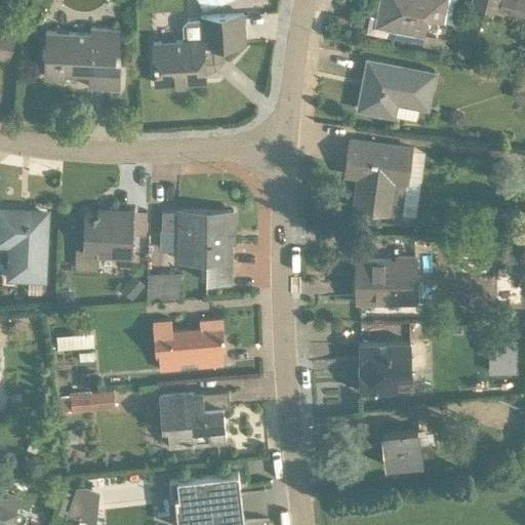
[(365,29),(366,32),(420,43),(420,46),(441,49),(443,37),(423,33),(427,18),(451,23),(455,0),(377,0),(377,4),(371,3),(365,29)]
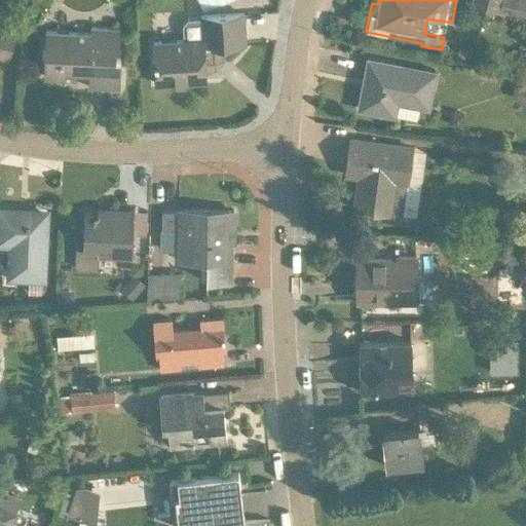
[(525,0),(471,0),(470,5),(525,17),(525,0)]
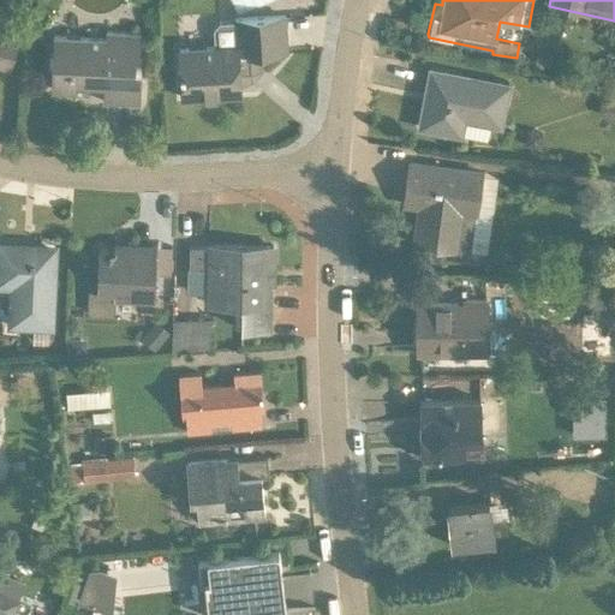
[(178,48),(181,97),(239,95),(239,82),(251,81),(260,71),(258,54),(286,52),(284,17),(232,21),(232,23),(219,23),(213,29),(214,46),(178,48)]
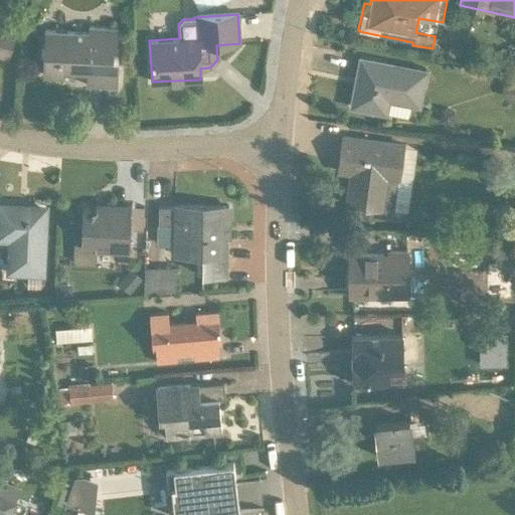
[(0,57),(7,59),(17,27),(0,22),(0,57)]
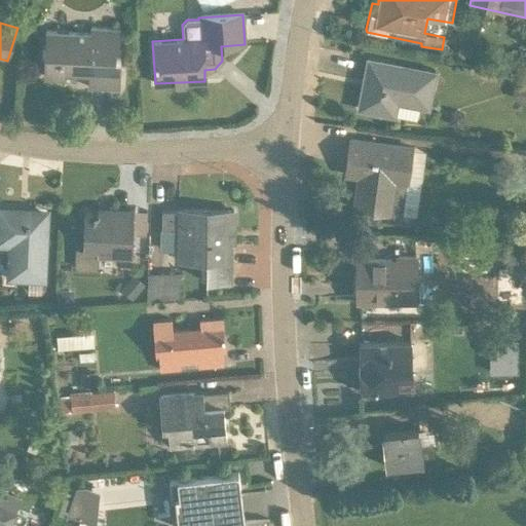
[(89,33),(45,31),(42,78),(74,79),(75,73),(87,74),(87,87),(118,88),(119,59),(114,59),(115,50),(118,50),(119,29),(90,28),(89,33)]
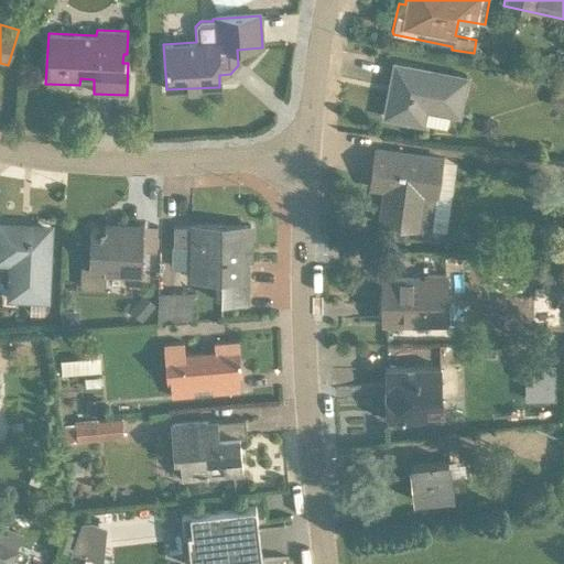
[(447,117),(459,119),(468,76),(467,76),(392,62),(381,118),(423,127),(424,123),(445,128),(447,117)]
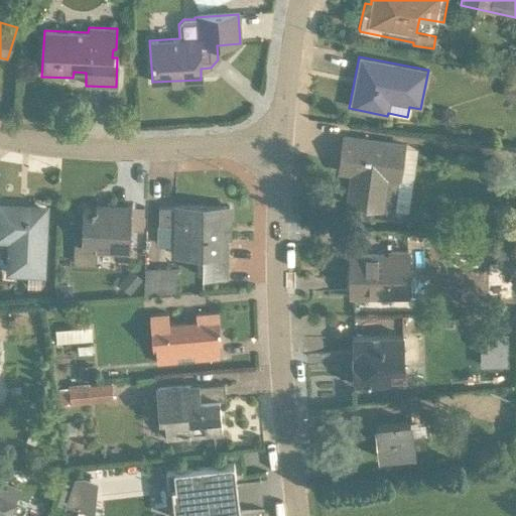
[(515,83),(503,83),(502,98),(515,98),(515,83)]
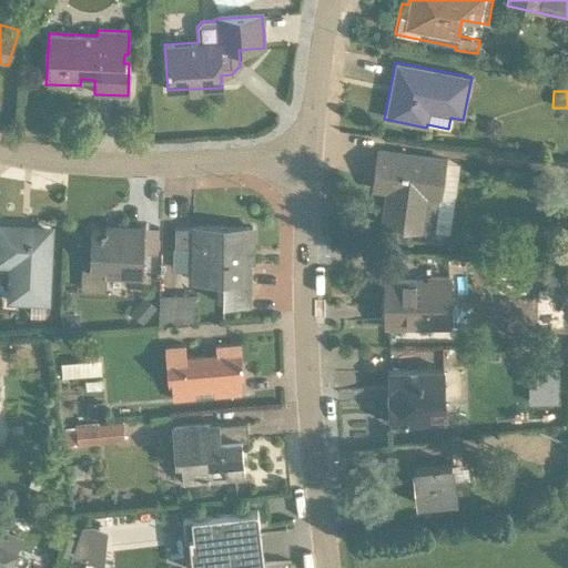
[(500,123),(486,121),(484,135),(498,138),(500,123)]
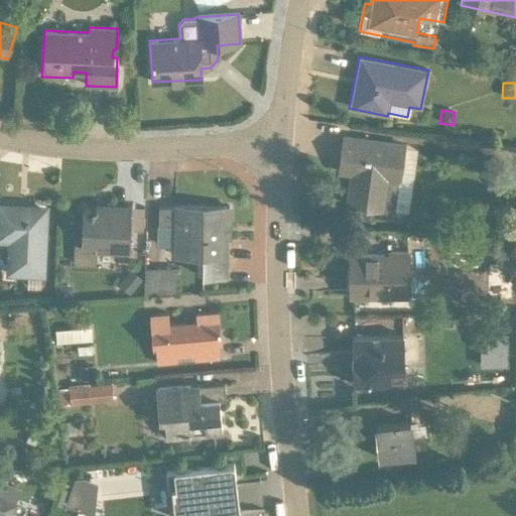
[(342,135),(337,174),(349,175),(345,206),(393,212),(393,210),(407,212),(416,149),(404,147),(404,144),(342,135)]
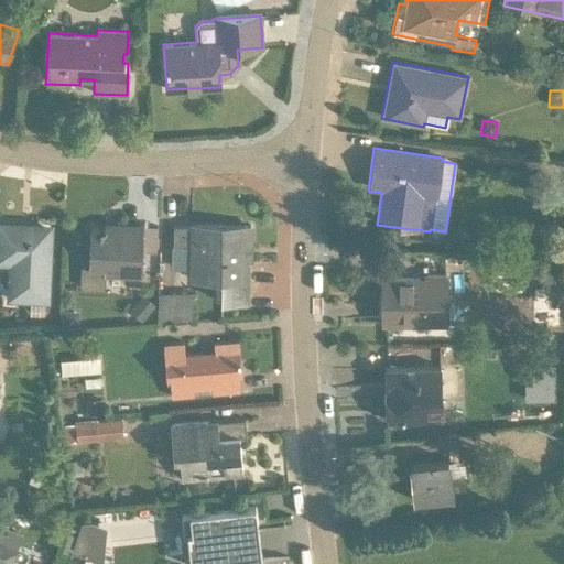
[(49,303),(53,225),(0,221),(0,266),(6,266),(6,302),(29,304),(29,316),(45,316),(46,304),(49,303)]
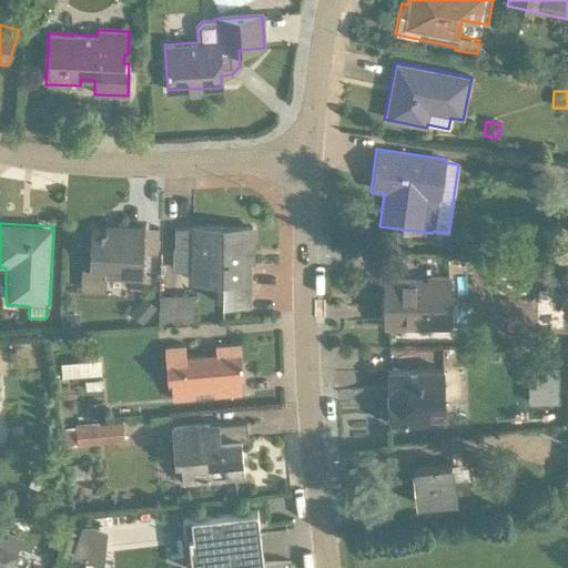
[(81,267),(80,291),(104,292),(105,279),(140,280),(141,253),(156,254),(158,229),(142,229),(142,226),(107,224),(107,232),(91,232),(89,267),(81,267)]
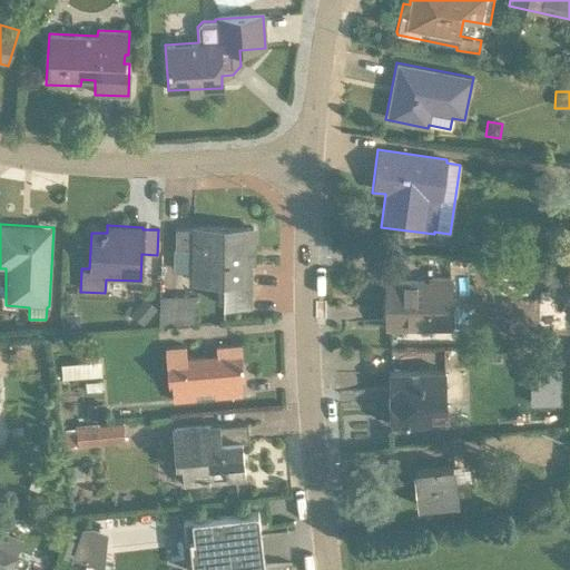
[(225,305),(247,305),(248,249),(253,248),(253,229),(194,228),(193,229),(175,229),(174,249),(173,251),(173,272),(189,273),(189,284),(224,285),(224,304),(225,305)]
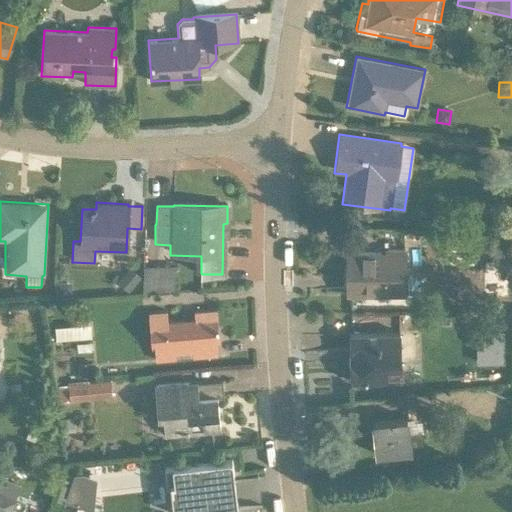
[(418,290),(420,286),(419,281),(418,278),(416,276),(412,275),(406,275),(405,248),(385,248),(384,251),(345,252),(345,296),(406,296),(406,295),(411,295),(415,293),(418,290)]
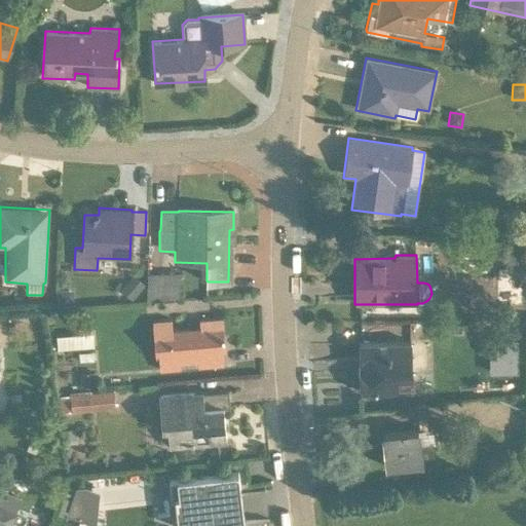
[(144,285),(134,274),(120,290),(130,299),(144,285)]
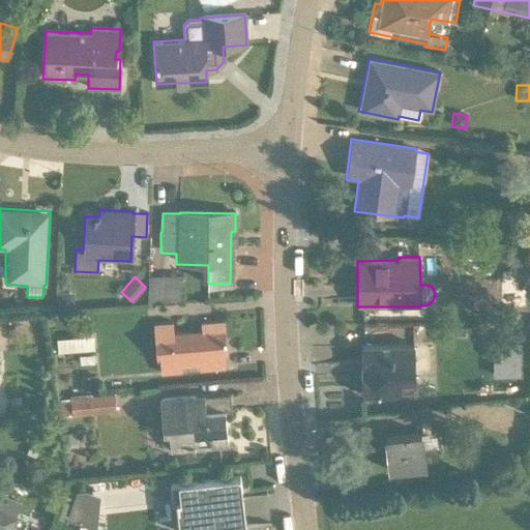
[(147,276),(147,304),(180,301),(181,276),(147,276)]
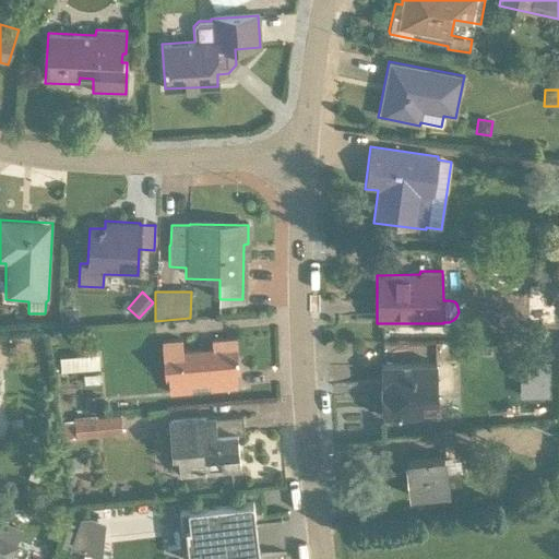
[(78,310),(61,309),(60,324),(76,325),(78,310)]
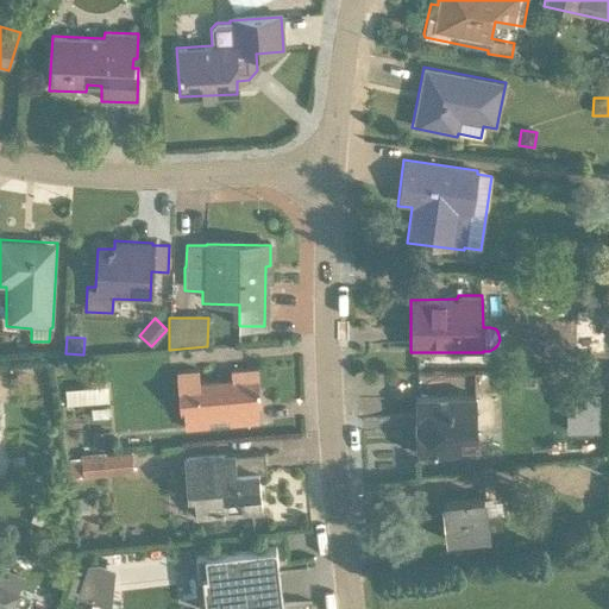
[(196,369),(176,372),(179,414),(183,414),(186,429),(256,424),(257,424),(256,408),(259,407),(257,368),(231,370),(230,378),(199,381),(196,369)]
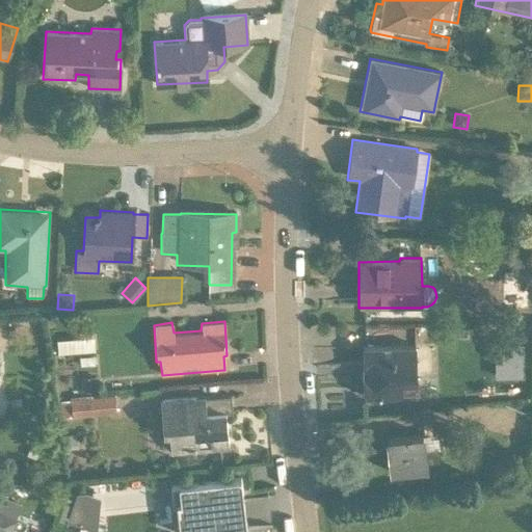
[(92,338),(56,341),(57,354),(95,351),(92,338)]
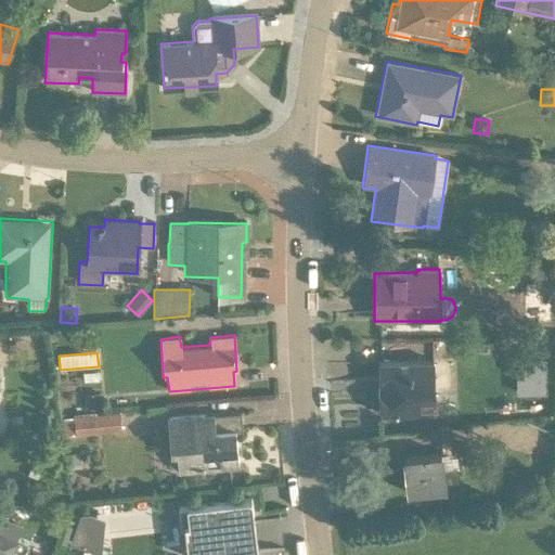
[(546,356),(516,357),(518,392),(549,391),(546,356)]
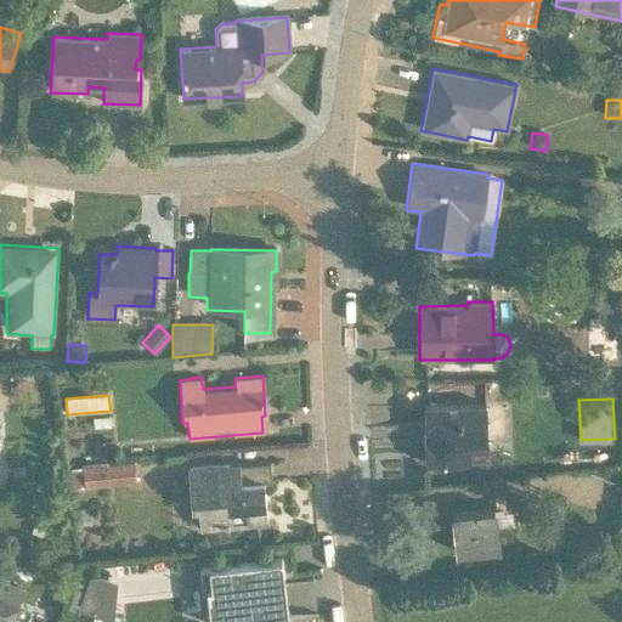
[(423,407),(424,464),(468,463),(467,447),(486,446),(485,406),(423,407)]
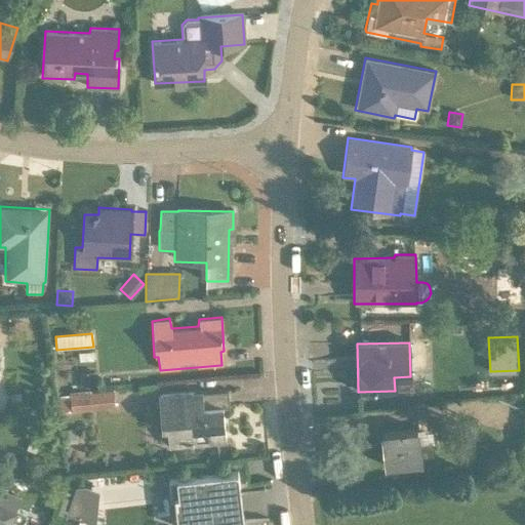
[(0,375),(9,375),(7,350),(0,350),(0,375)]
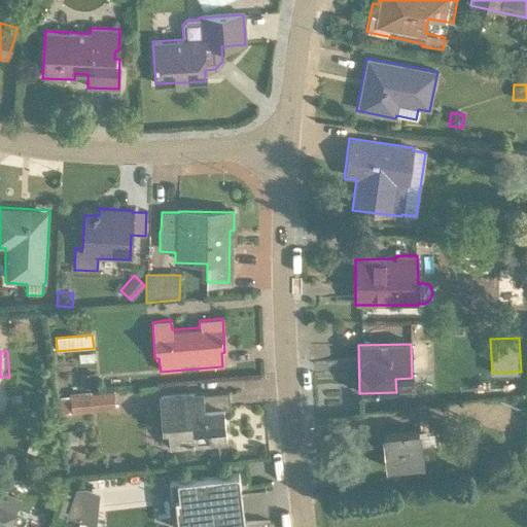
[(78,376),(79,389),(95,388),(94,374),(78,376)]
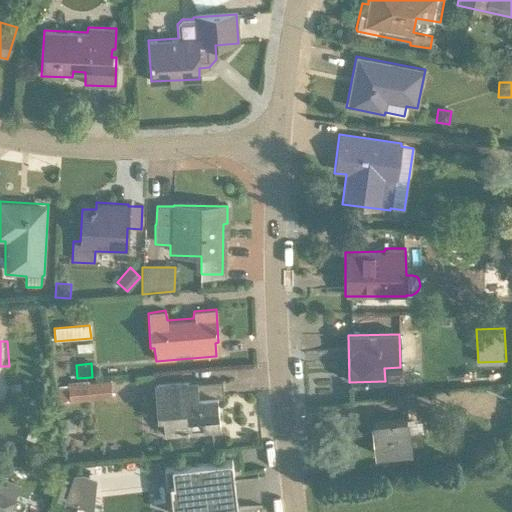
[(196,381),(154,385),(156,418),(162,417),(164,434),(219,429),(216,398),(224,397),(222,380),(196,382),(196,381)]
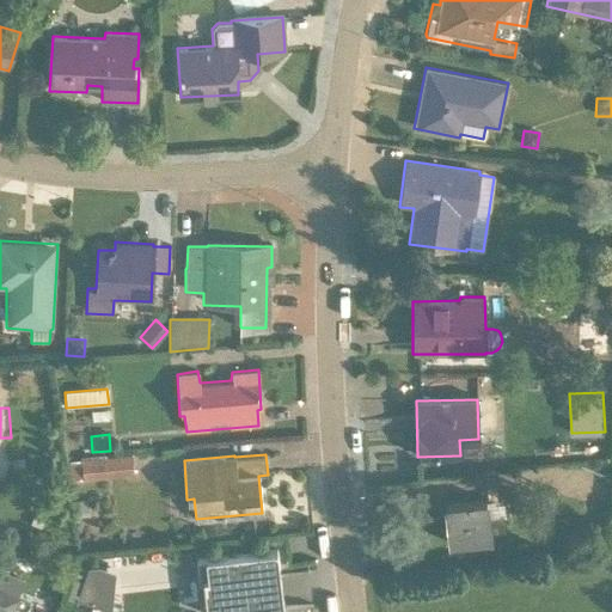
[(80,460),(66,463),(68,482),(133,475),(130,456),(105,458),(105,456),(80,458),(80,460)]
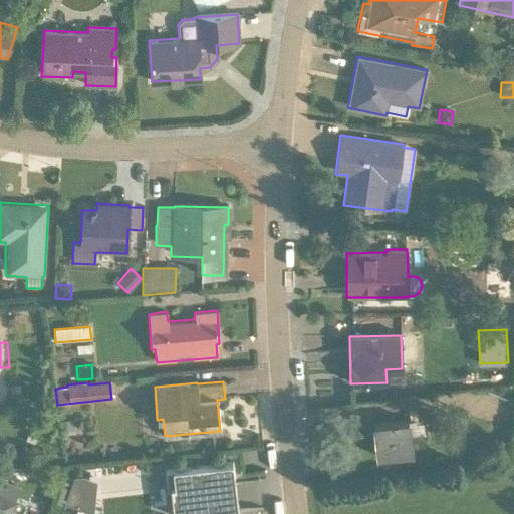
[(427,427),(423,427),(422,419),(373,424),(377,457),(425,451),(424,437),(428,436),(427,427)]
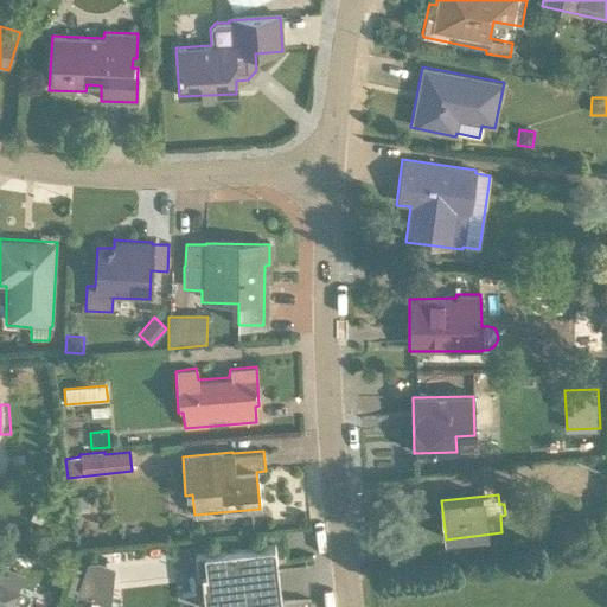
[(85,497),(71,498),(74,515),(89,512),(85,497)]
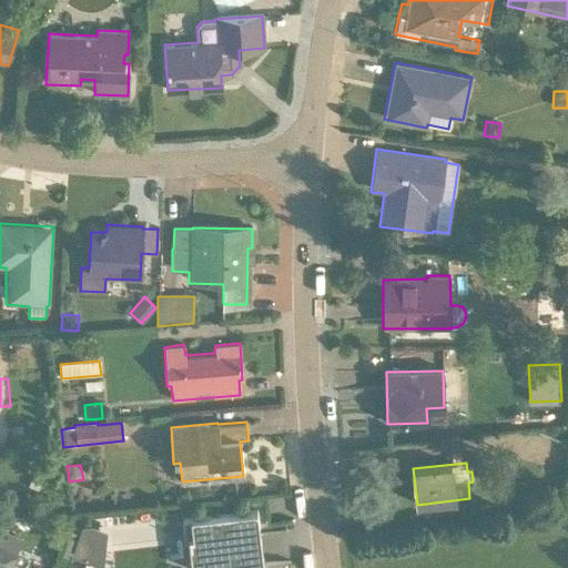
[(185,538),(189,567),(204,567),(263,561),(259,533),(254,533),(253,525),(259,525),(256,509),(180,518),(182,539),(185,538)]
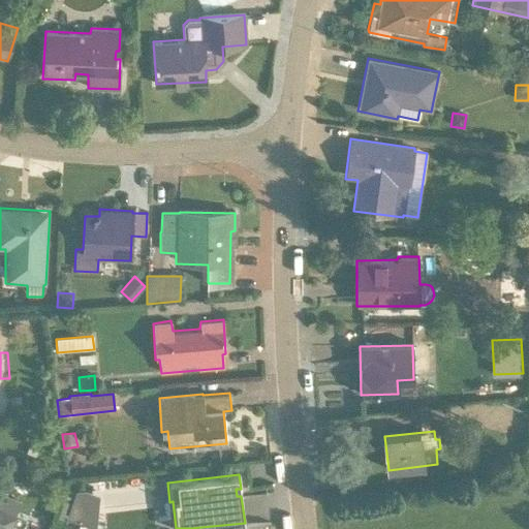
[(70,519),(97,523),(102,491),(75,486),(70,519)]
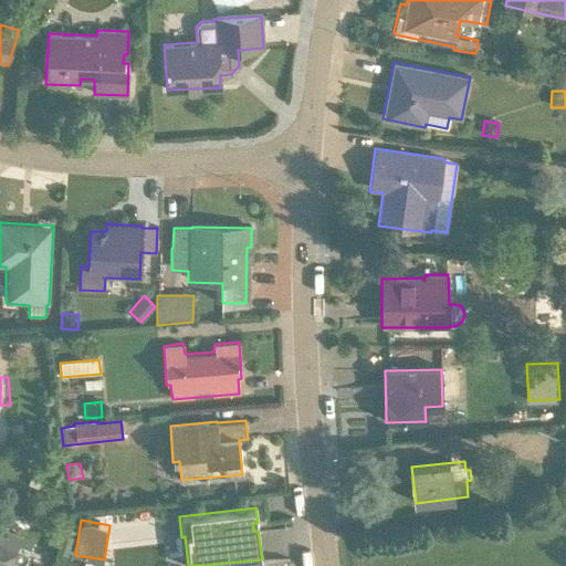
[(11,565),(23,538),(0,526),(0,565),(11,565)]
